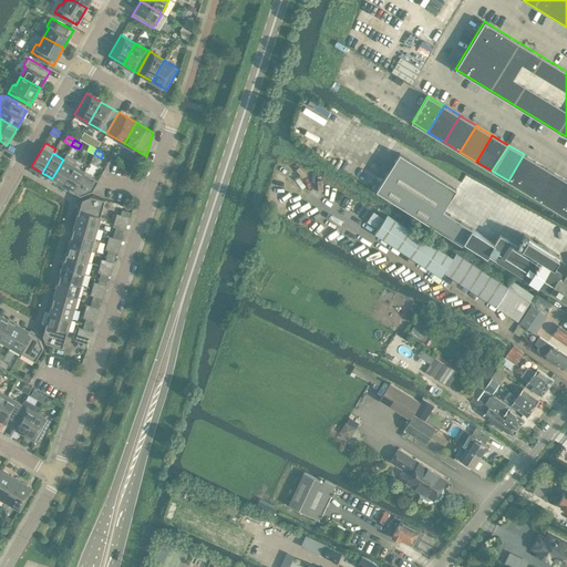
[(494,243),(443,209),(456,188),(400,153),(384,178),(379,174),(371,186),(462,245),(464,241),(487,256),(488,254),(566,303),(566,282),(563,281),(566,276),(500,234),(494,243)]
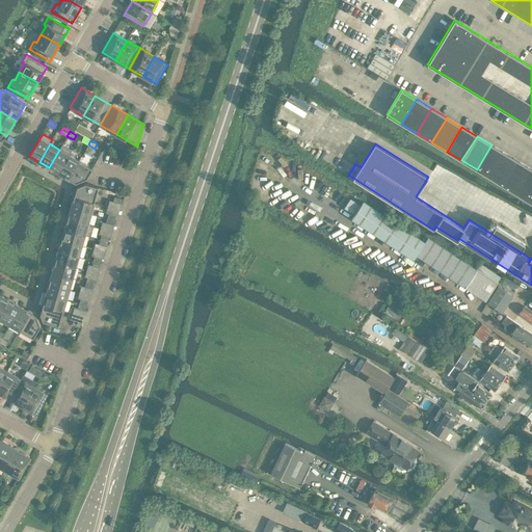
[(49,167),(58,173),(69,155),(72,150),(62,144),(59,150),(49,167)]
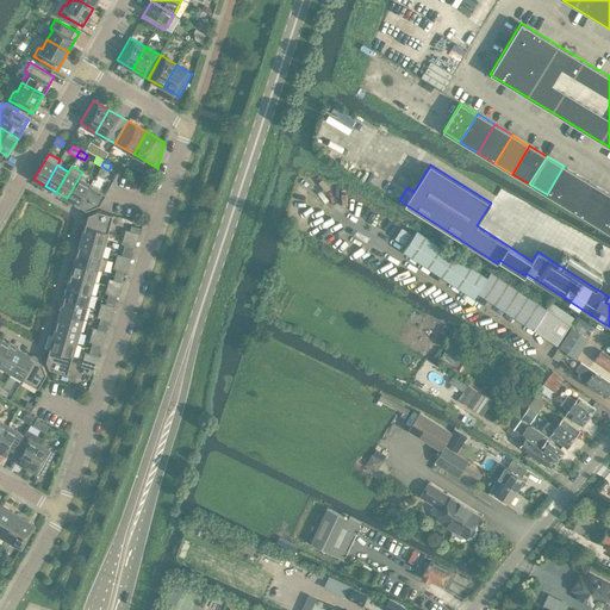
[(547,194),(564,205),(582,176),(564,166),(547,194)]
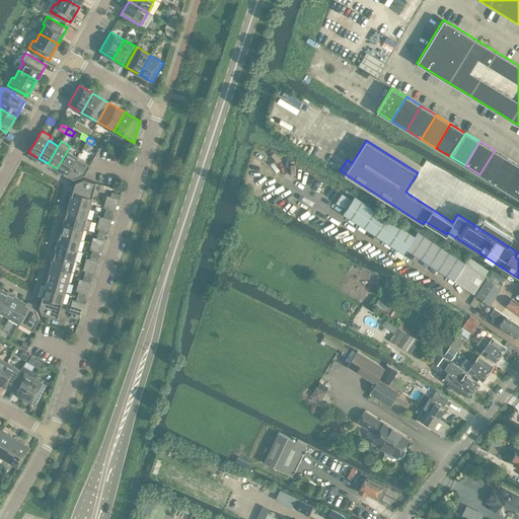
[(479,174),(495,183),(510,159),(495,150),(479,174)]
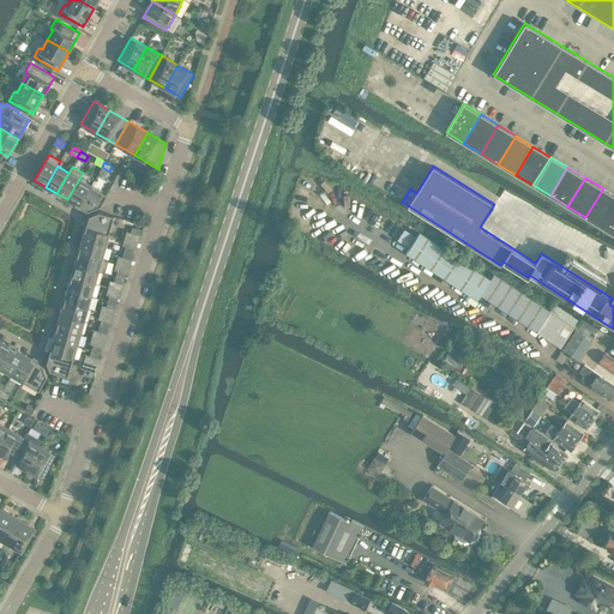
[(79,179),(67,199),(79,206),(91,186),(79,179)]
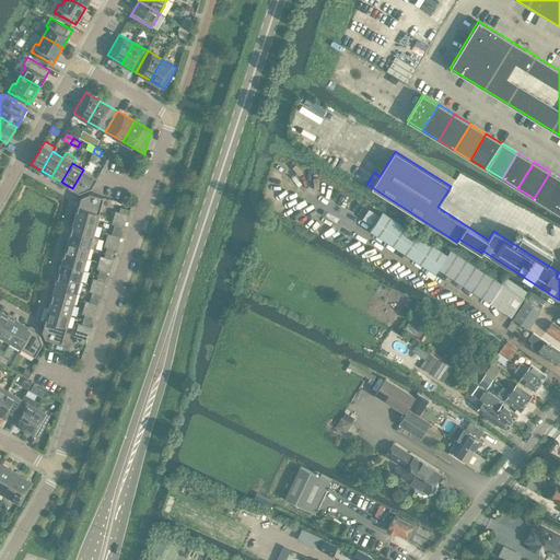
[(83,170),(72,188),(80,193),(92,187),(97,177),(83,170)]
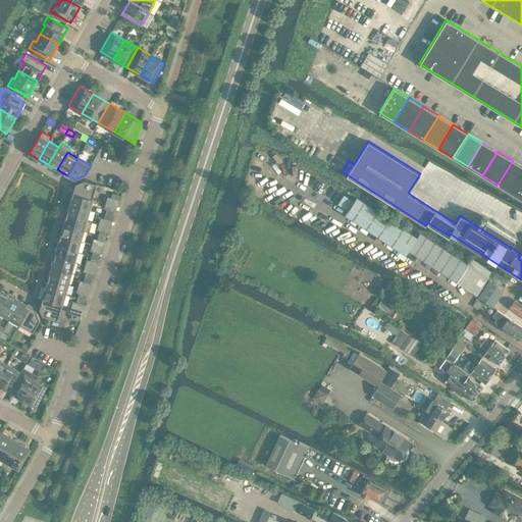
[(498,185),(513,194),(521,177),(521,165),(513,160),(498,185)]
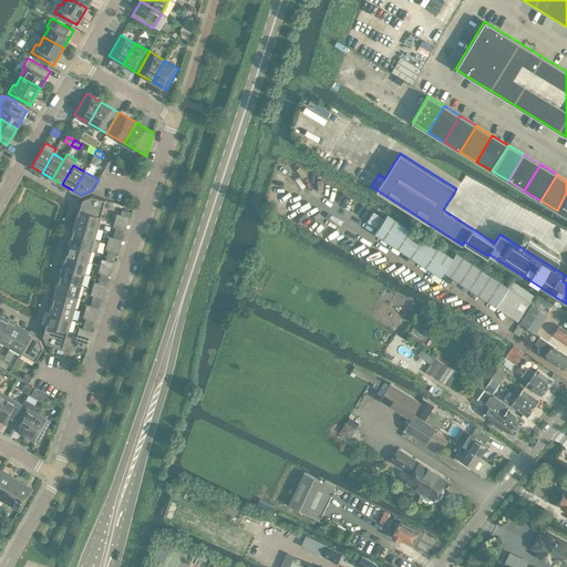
[(566,193),(557,210),(566,216),(566,193)]
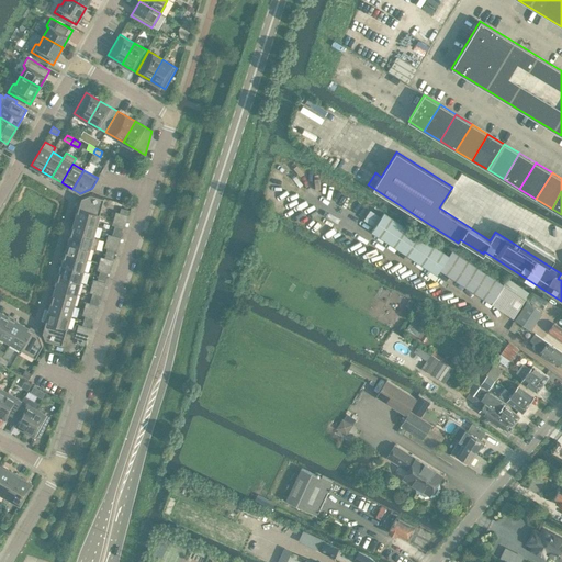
[(78,208),(100,214),(104,198),(90,193),(81,198),(78,208)]
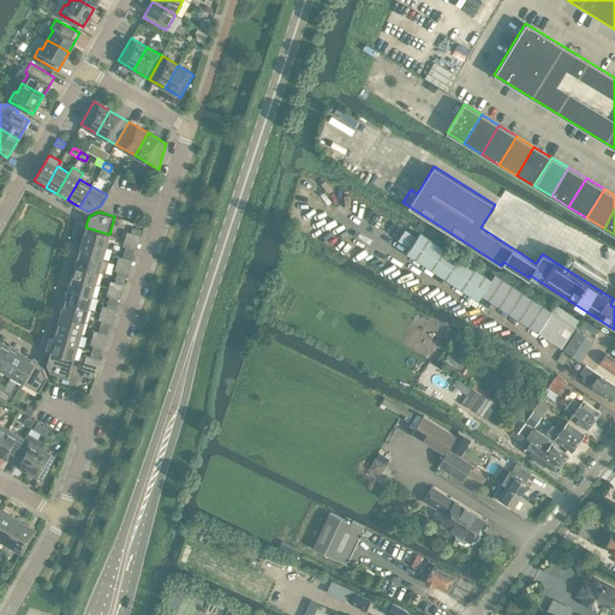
[(109,234),(85,227),(82,240),(106,246),(109,234)]
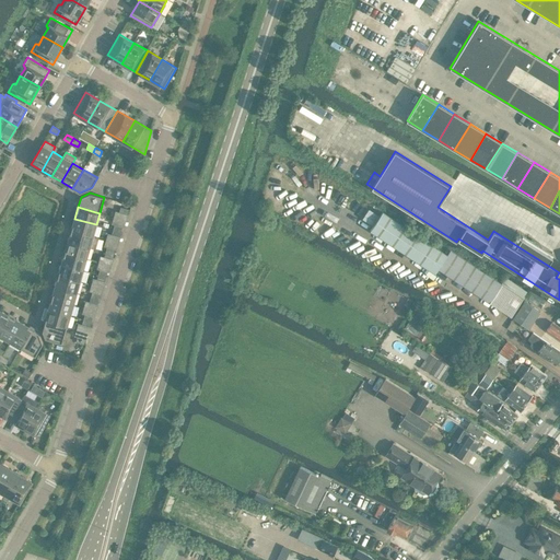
[(451,249),(448,253),(447,254),(383,211),(370,230),(435,273),(436,271),(439,267),(490,302),(512,317),(524,299),(528,292),(505,277),(501,283),(451,249)]
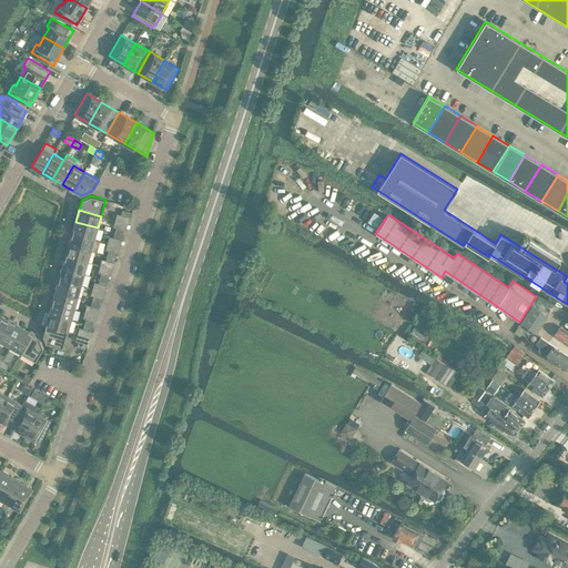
[(98,227),(75,222),(72,233),(94,239),(98,227)]
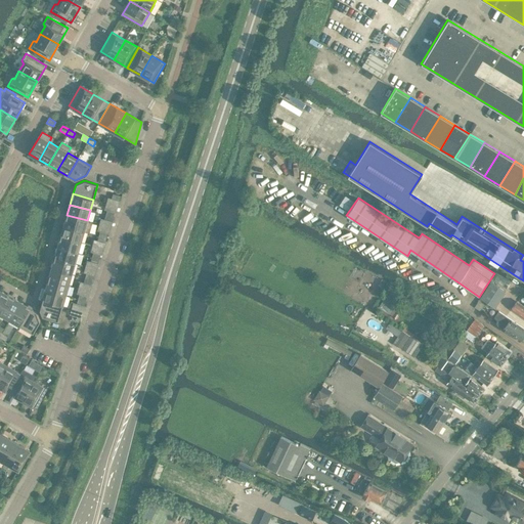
[(92,222),(87,220),(67,215),(64,225),(84,231),(89,232),(92,222)]
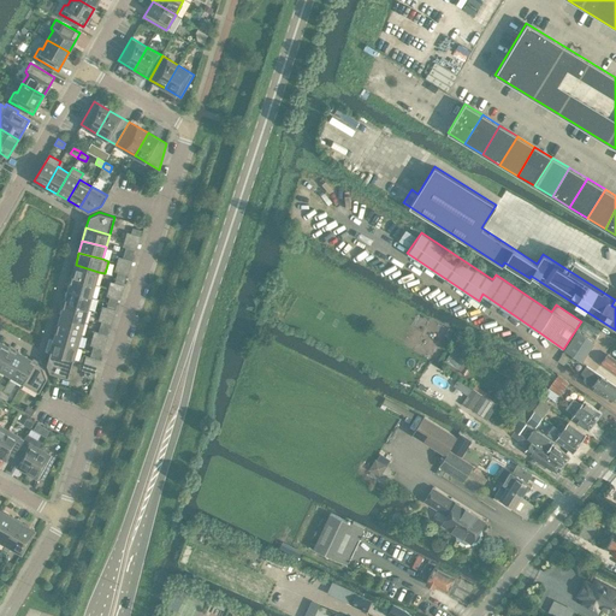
[(99,272),(76,265),(72,278),(95,284),(99,272)]
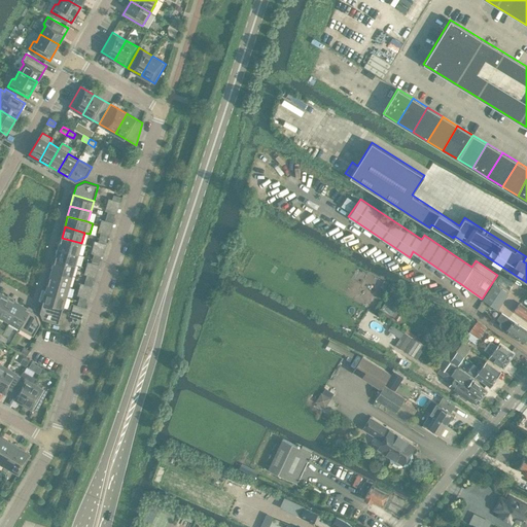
[(81,243),(62,238),(59,248),(78,254),(81,243)]
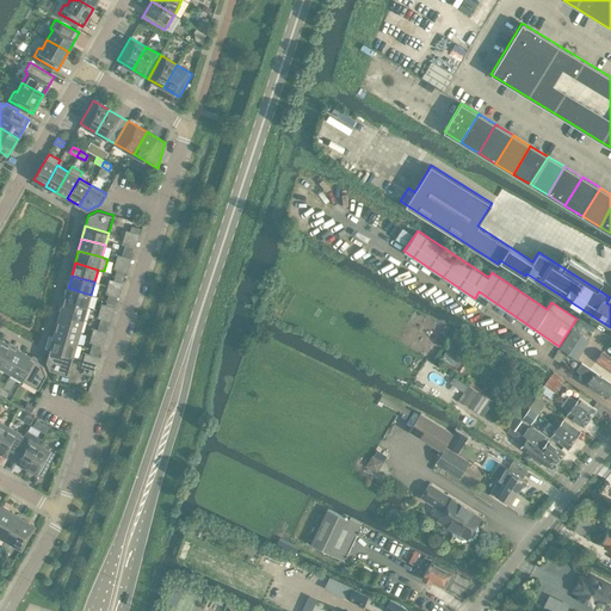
[(91,295),(68,288),(65,300),(87,307),(91,295)]
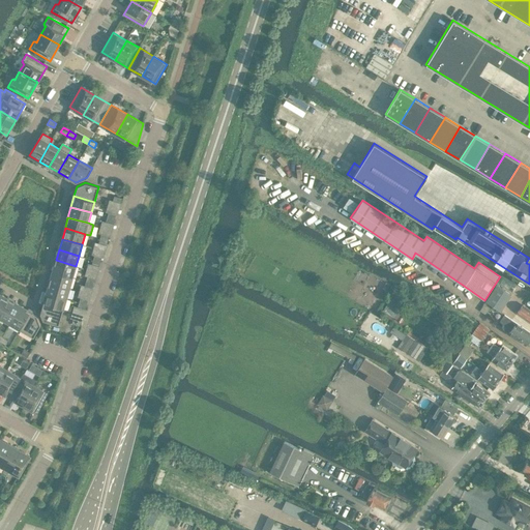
[(76,266),(56,260),(53,271),(72,276),(76,266)]
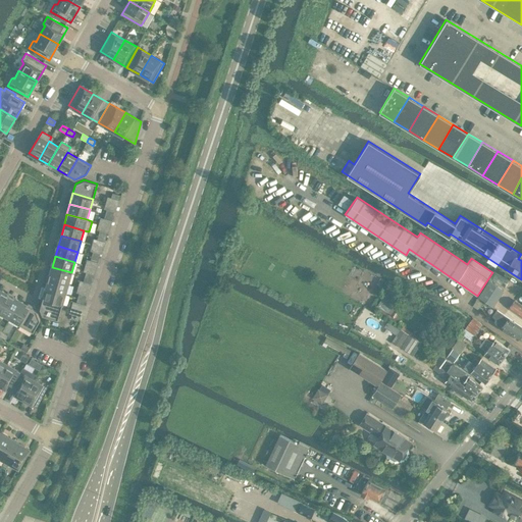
[(71,272),(52,267),(49,277),(68,283),(71,272)]
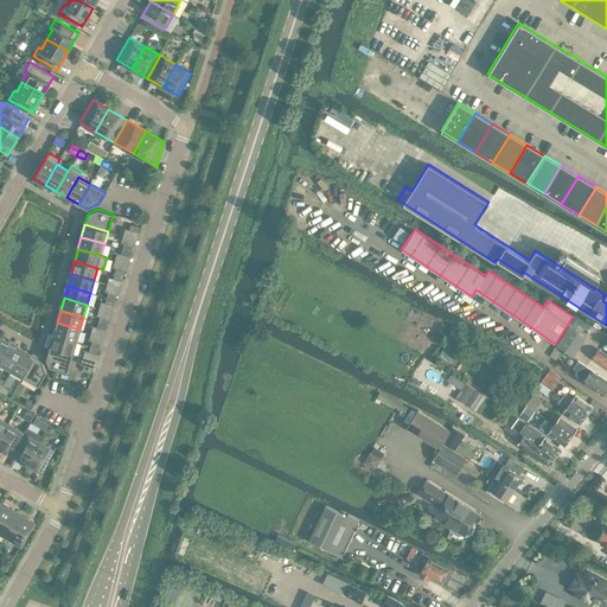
[(80,330),(57,323),(53,336),(76,342),(80,330)]
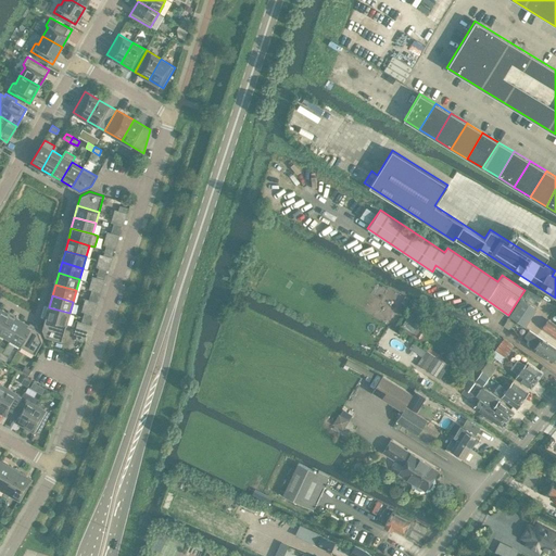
[(509,316),(518,321),(525,326),(535,308),(520,300),(509,316)]
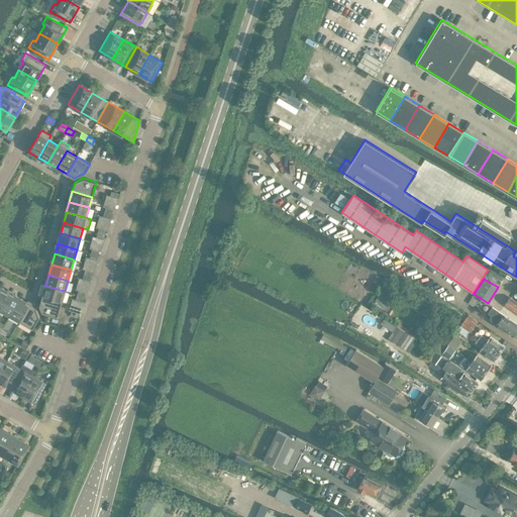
[(65,291),(45,286),(42,296),(62,301),(65,291)]
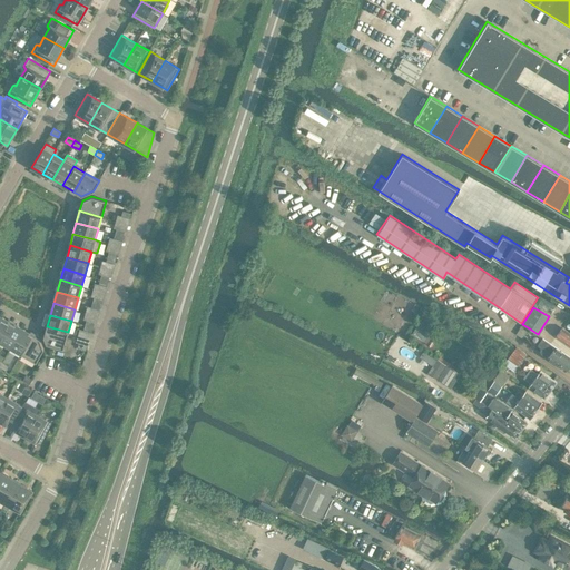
[(0,317),(0,341),(0,342),(11,322),(1,316),(0,317)]
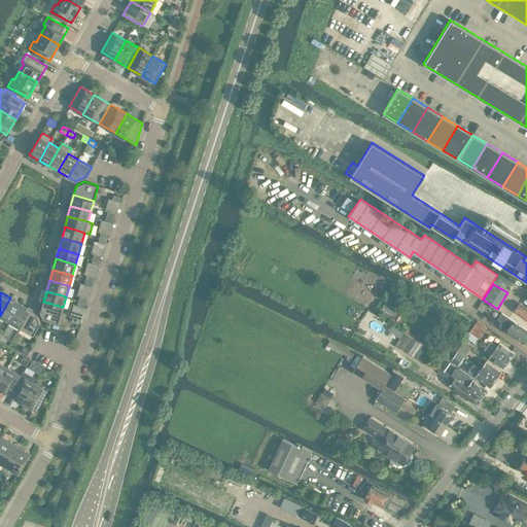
[(0,316),(10,321),(21,304),(10,297),(0,316)]
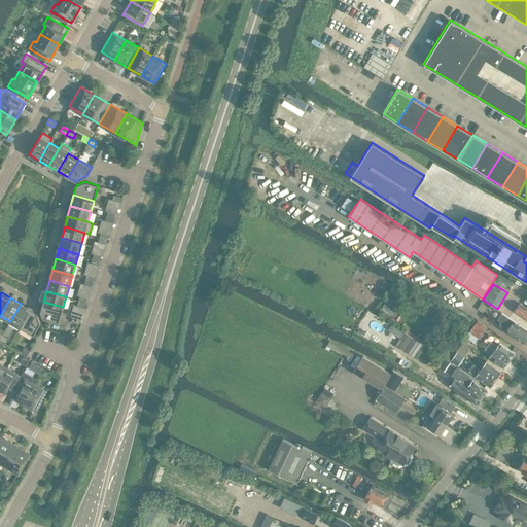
[(395,302),(388,297),(381,309),(392,315),(397,307),(393,305),(395,302)]
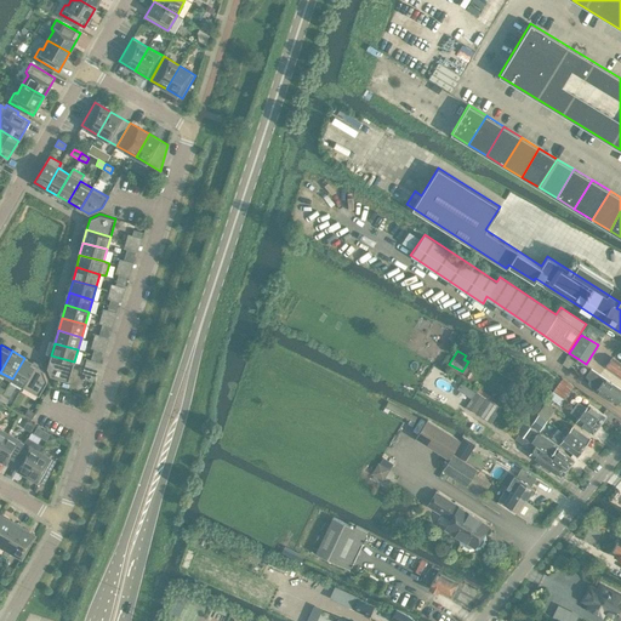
[(74,362),(51,355),(47,366),(50,375),(69,380),(74,362)]
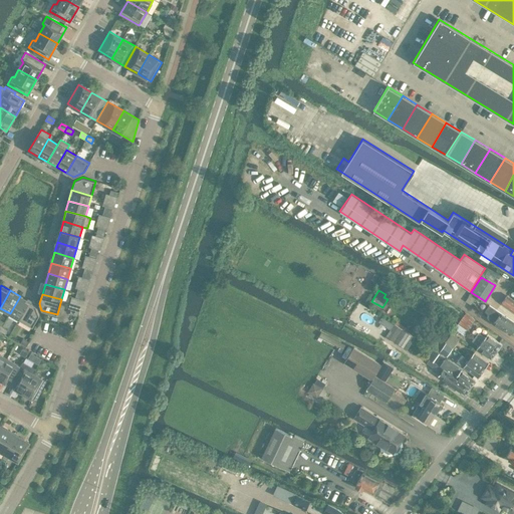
[(19,319),(29,301),(20,296),(10,313),(19,319)]
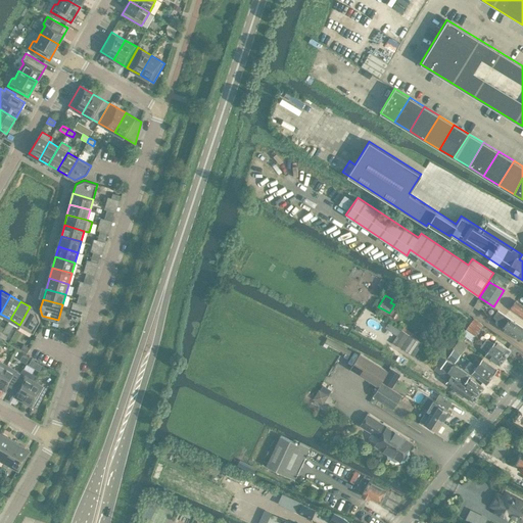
[(522,318),(522,305),(515,301),(510,308),(522,318)]
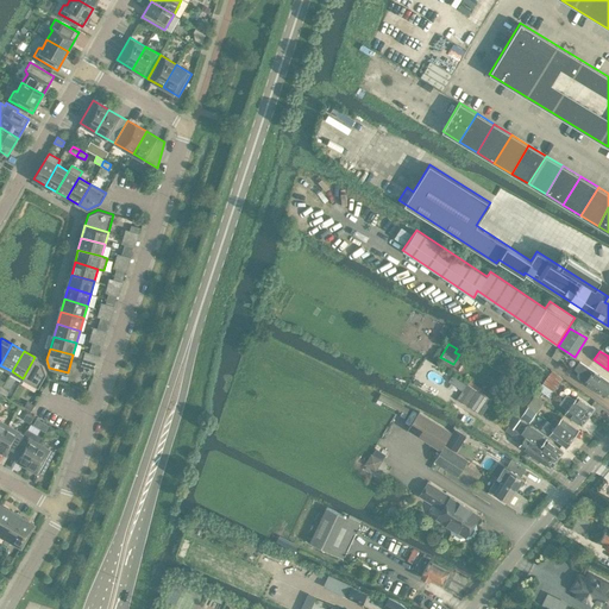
[(35,357),(23,378),(38,387),(46,372),(42,362),(35,357)]
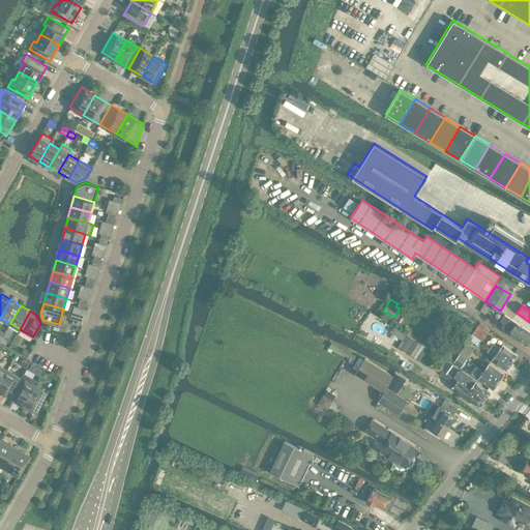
[(525,344),(529,336),(529,332),(504,315),(500,320),(503,322),(503,323),(502,325),(502,327),(503,329),(508,332),(525,344)]
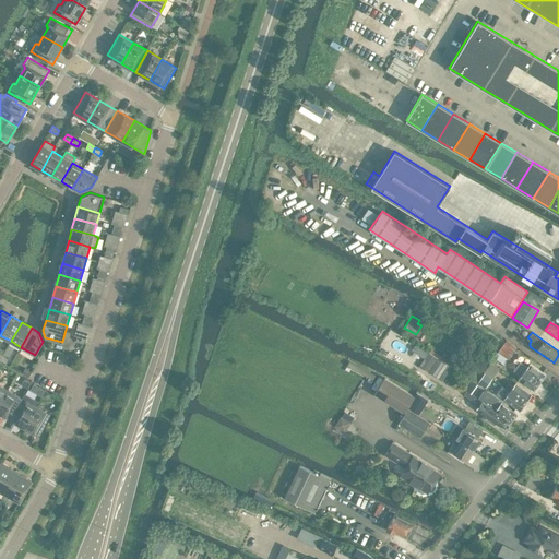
[(502,345),(498,352),(508,359),(513,352),(502,345)]
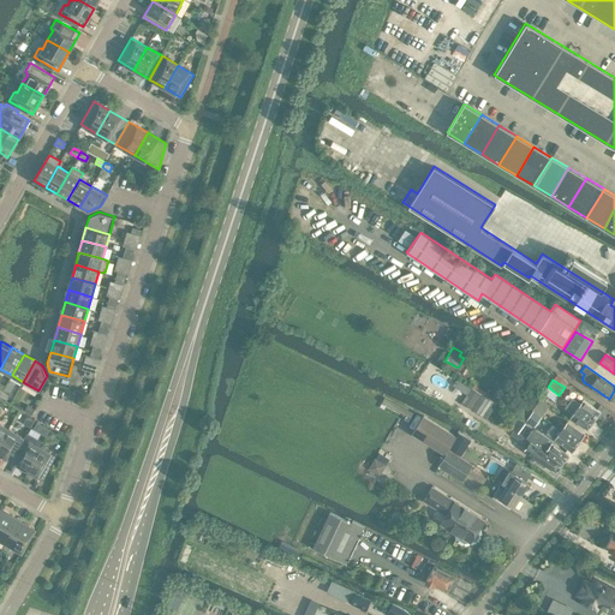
[(460,402),(487,419),(496,402),(471,387),(460,402)]
